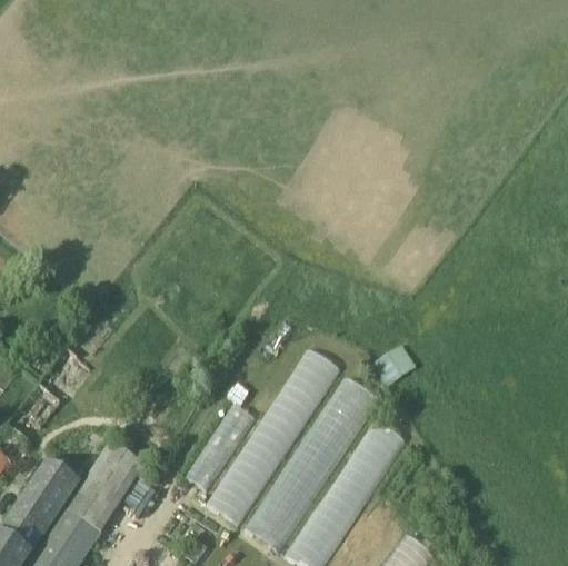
[(0,473),(9,463),(12,466),(31,443),(37,446),(96,370),(89,365),(116,330),(115,328),(122,318),(110,307),(101,317),(96,313),(68,347),(0,434),(0,473)]
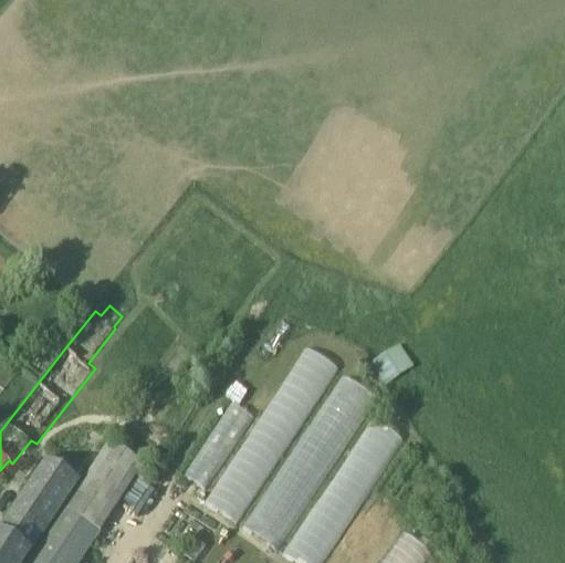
[(400,343),(375,360),(388,382),(415,364),(400,343)]
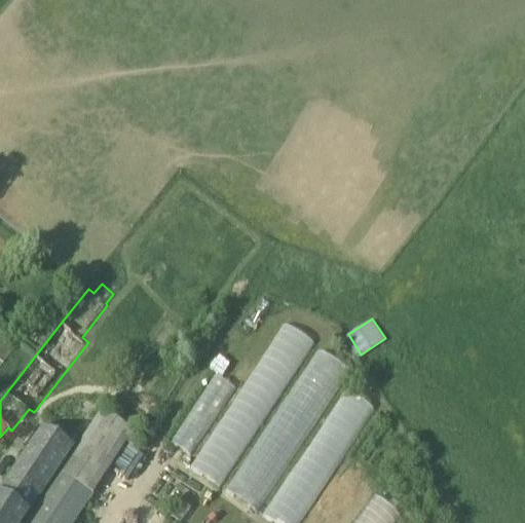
[(283,320),(194,467),(225,485),(313,338),(283,320)]
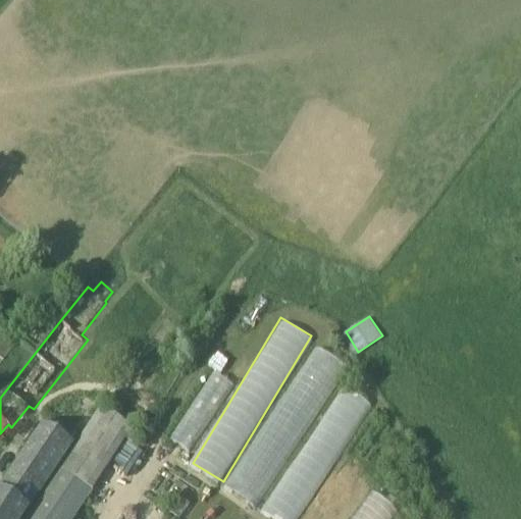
[(227,484),(261,505),(347,363),(314,343),(227,484)]
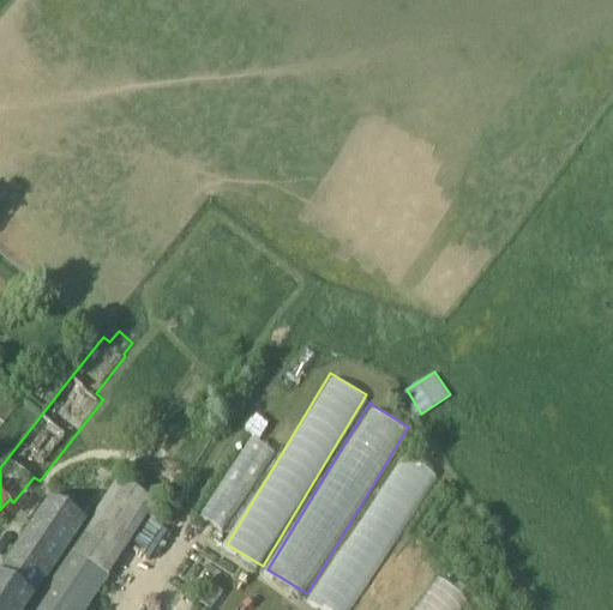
[(226,527),(275,448),(251,433),(202,513),(226,527)]
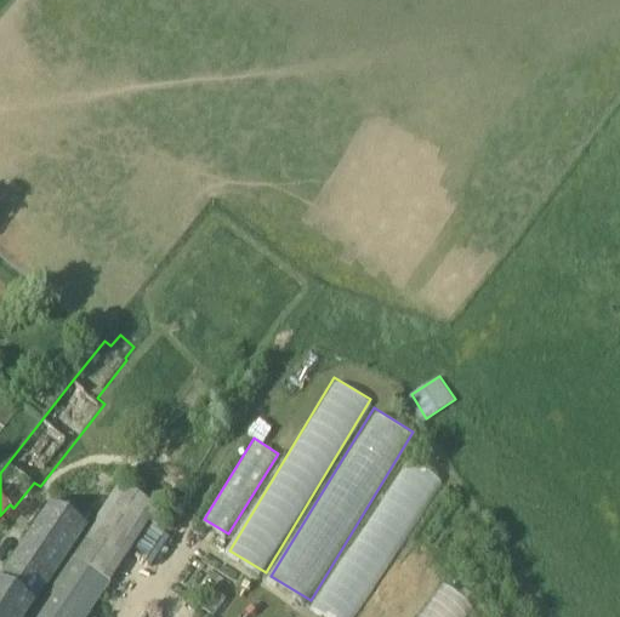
[(316,606),(334,616),(357,616),(441,478),(405,457),(316,606)]
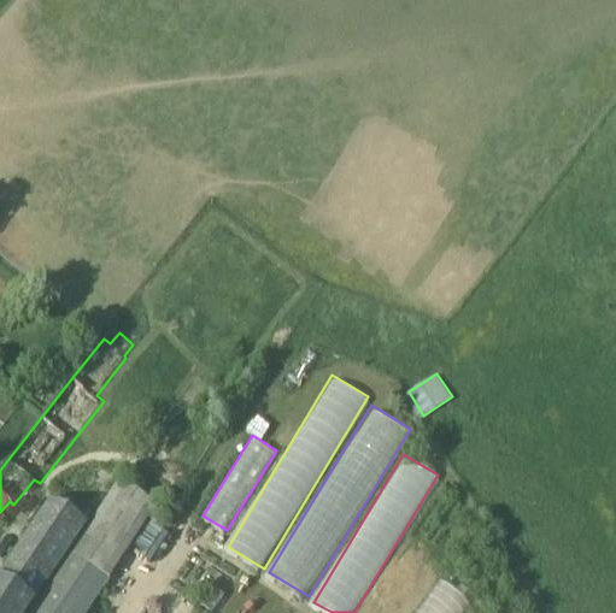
[(87,612),(150,518),(158,524),(166,512),(121,477),(71,553),(71,552),(29,612),(87,612)]
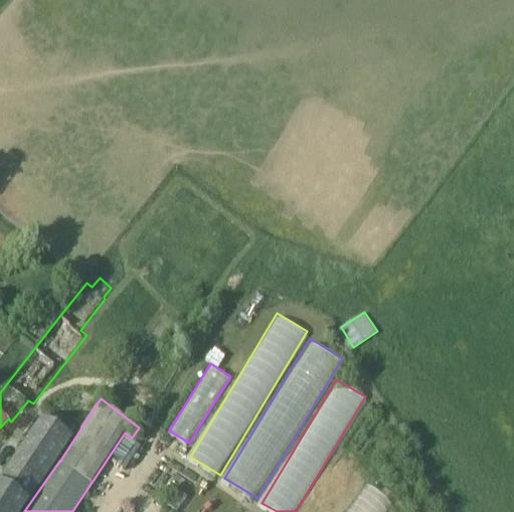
[(0,511),(19,511),(69,434),(40,415),(0,480),(0,511)]
